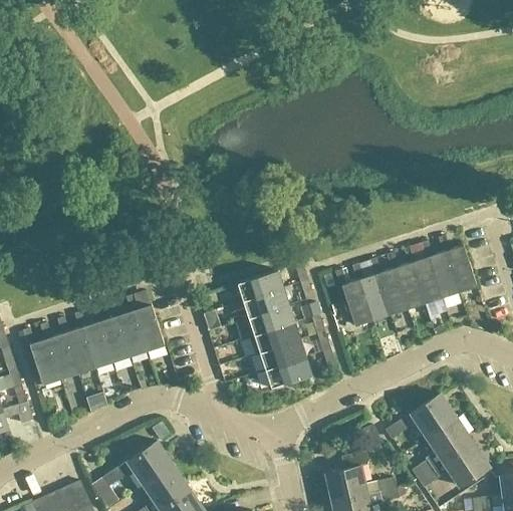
[(443,252),(457,291),(474,286),(461,246),(449,250),(444,236),(437,238),(441,252),(443,252)]
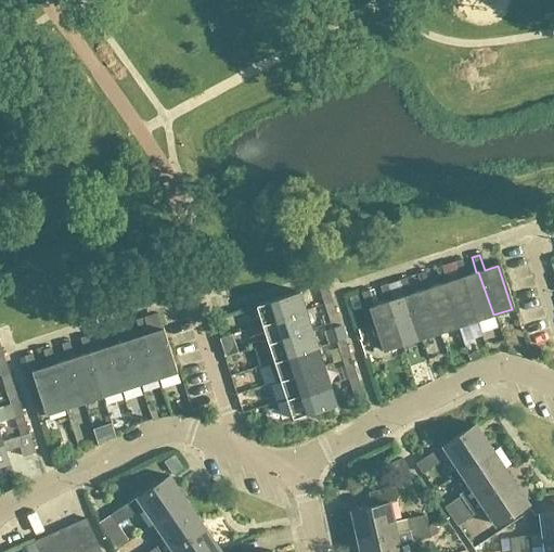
[(459,279),(460,278),(475,321),(493,315),(478,272),(476,272),(466,276),(461,261),(454,264),(459,279)]
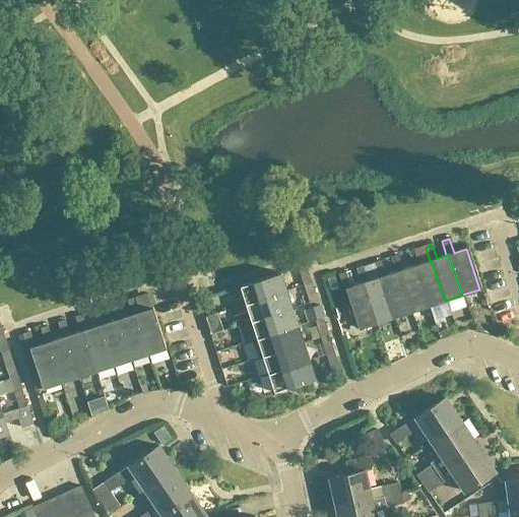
[(407,253),(412,266),(413,266),(428,307),(445,301),(431,260),(430,261),(419,264),(414,251),(407,253)]
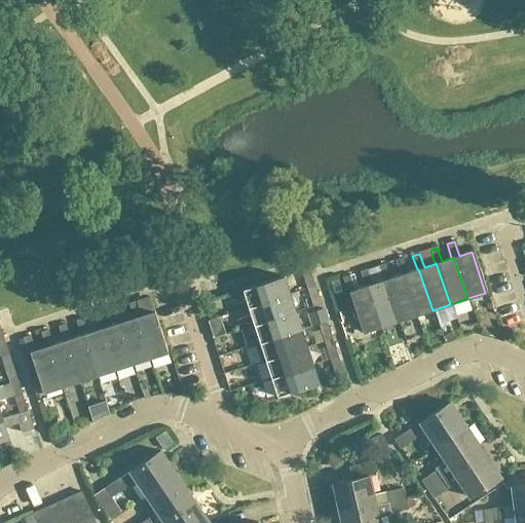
[(418,269),(417,269),(406,273),(402,259),(395,261),(399,274),(401,274),(415,316),(433,310),(418,269)]
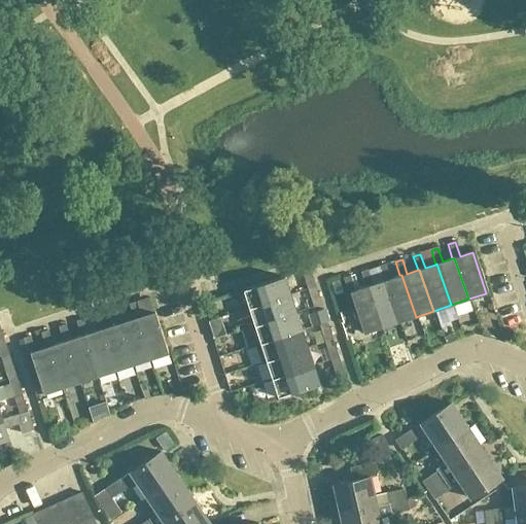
[(401,275),(399,275),(389,279),(384,265),(378,267),(383,281),(384,281),(397,322),(416,317),(401,275)]
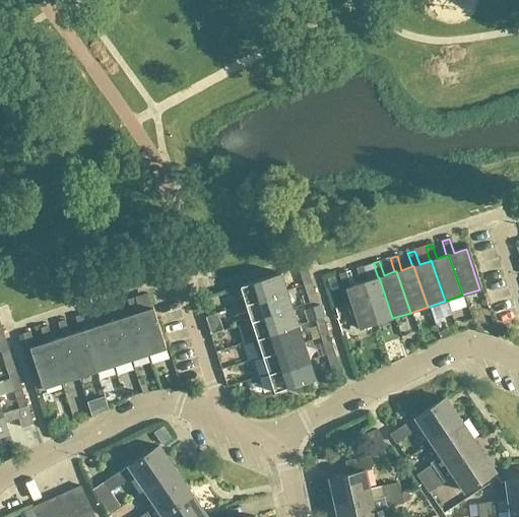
[(299,267),(304,285),(312,282),(306,264),(299,267)]
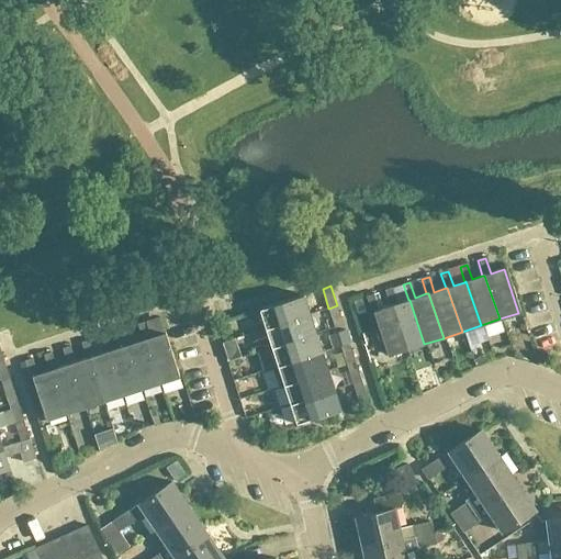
[(410,300),(408,300),(396,304),(392,289),(384,291),(389,306),(391,305),(406,350),(424,344),(410,300)]
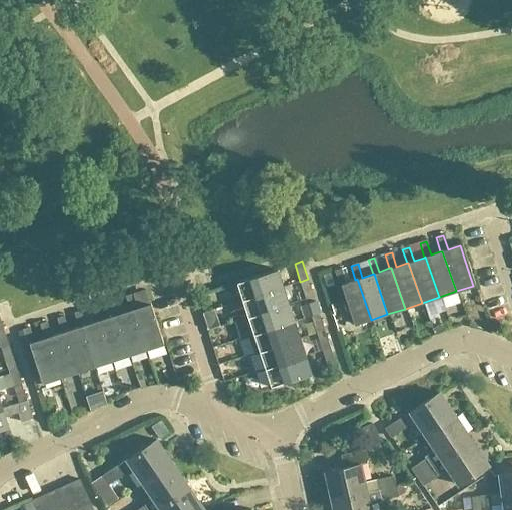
[(282,288),(276,270),(235,283),(241,301),(282,288)]
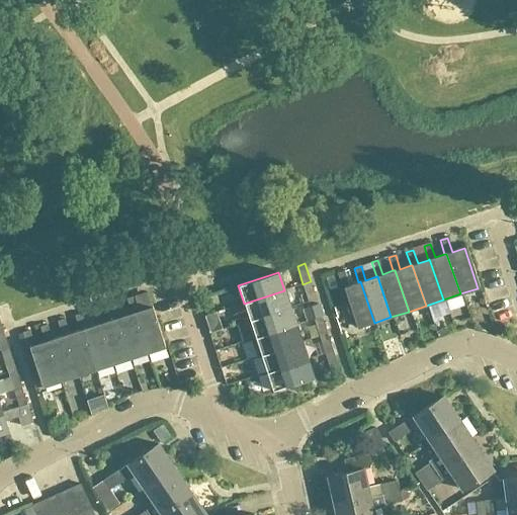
[(360,281),(358,282),(348,286),(343,273),(337,275),(341,288),(343,287),(356,329),(374,323),(360,281)]
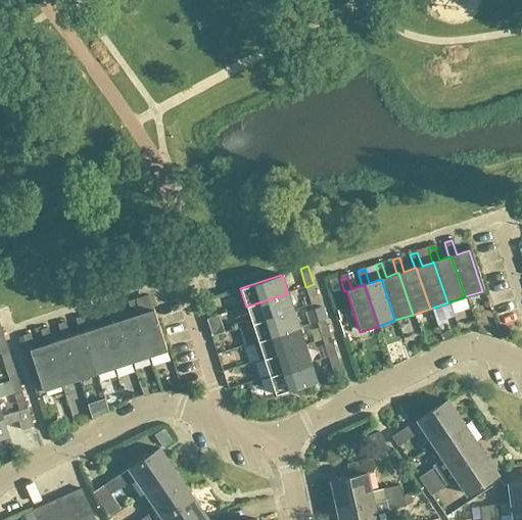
[(312,304),(320,302),(314,284),(305,287),(312,304)]
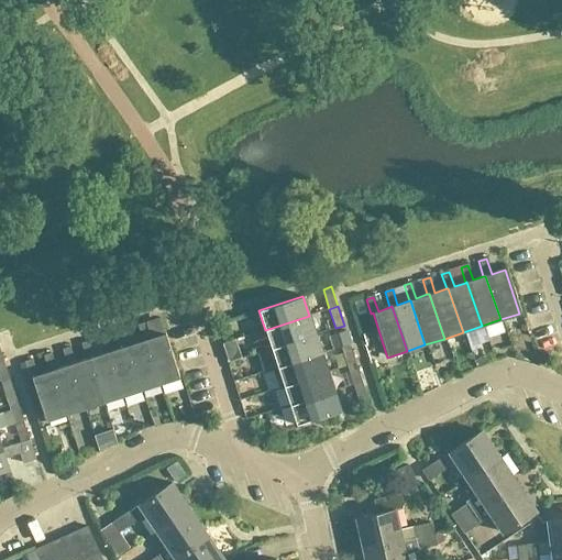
[(309,316),(265,330),(271,349),(316,335),(309,316)]
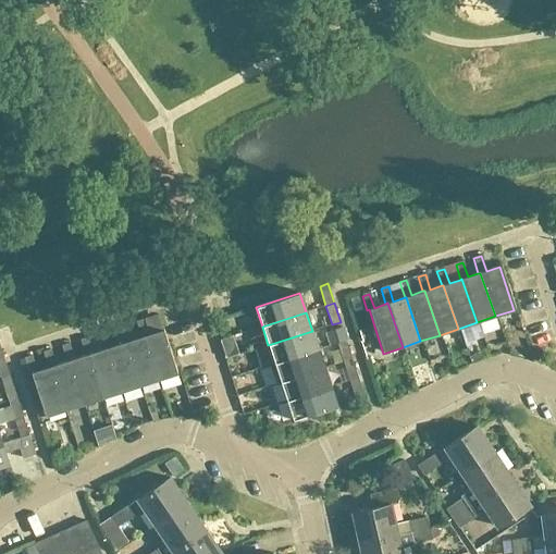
[(145,335),(146,335),(160,379),(181,372),(167,329),(152,333),(147,319),(140,322),(145,335)]
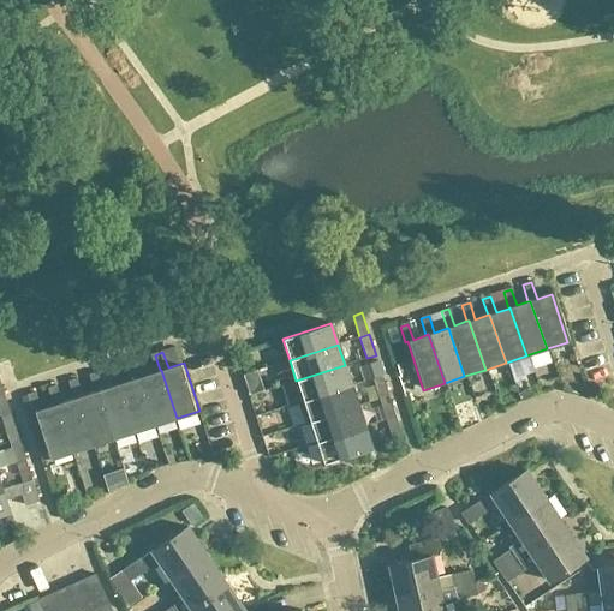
[(135,361),(139,378),(141,377),(158,425),(177,418),(161,370),(160,370),(147,375),(142,359),(135,361)]
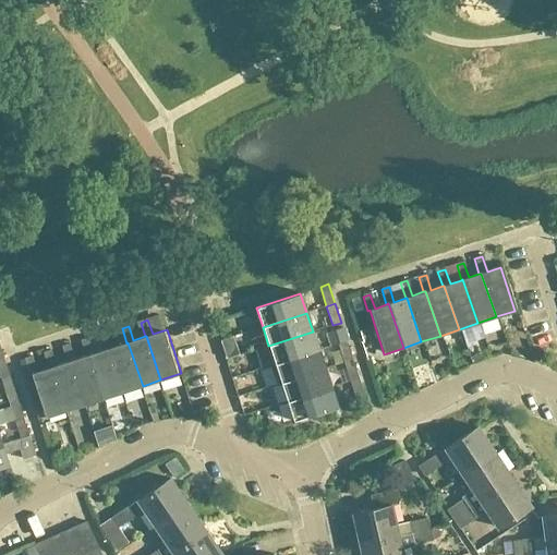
[(342,327),(329,332),(334,346),(339,344),(347,341),(342,327)]
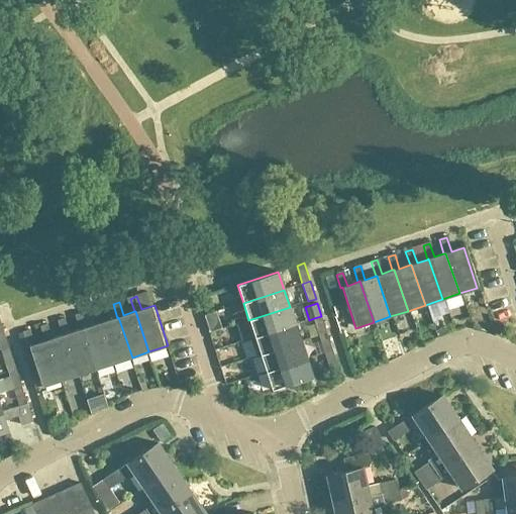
[(254,338),(296,324),(290,307),(248,320),(254,338)]
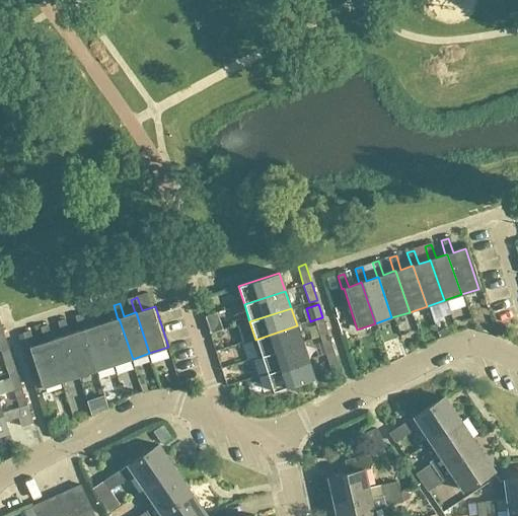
[(119,318),(118,319),(107,322),(103,309),(95,311),(100,324),(101,324),(115,365),(133,359),(119,318)]
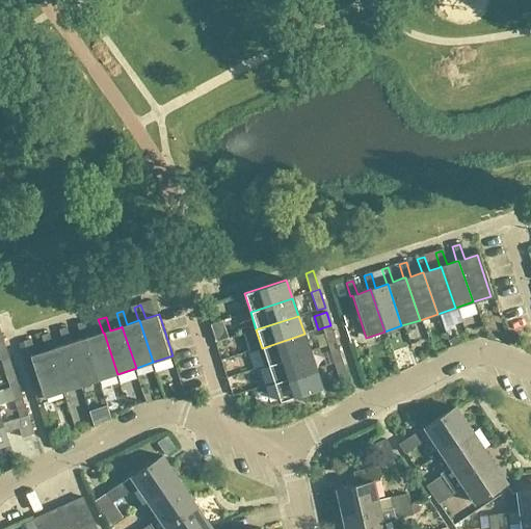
[(80,324),(85,338),(86,338),(100,380),(117,374),(104,333),(103,333),(93,336),(88,322),(80,324)]
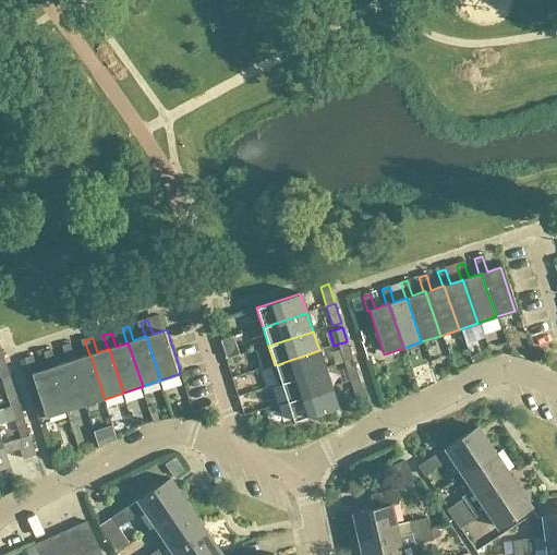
[(347,341),(339,344),(344,362),(353,360),(347,341)]
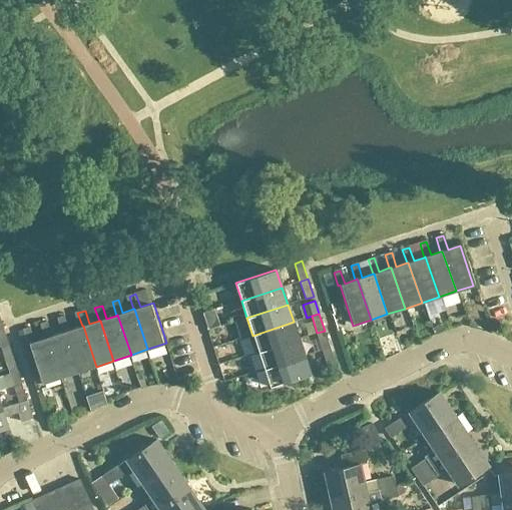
[(61,319),(65,332),(66,332),(80,372),(96,367),(83,326),(82,326),(72,330),(67,317),(61,319)]
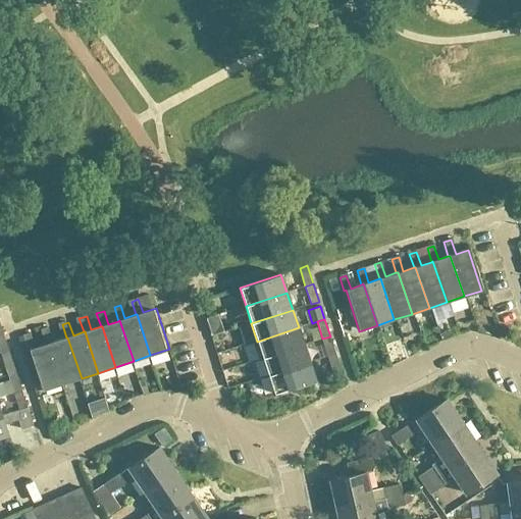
[(44,330),(49,344),(50,344),(63,384),(82,378),(67,338),(66,338),(55,342),(51,327),(44,330)]
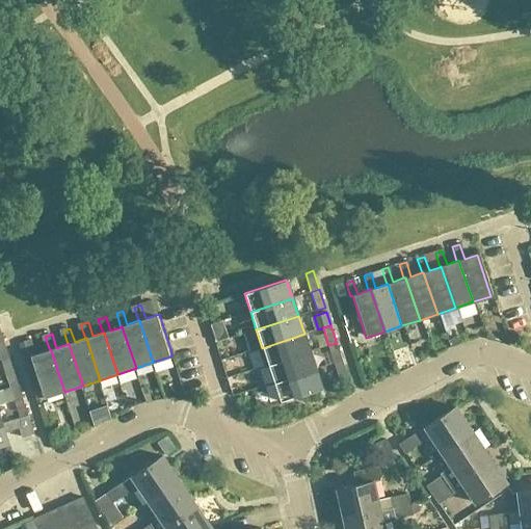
[(268,366),(310,351),(304,334),(262,348),(268,366)]
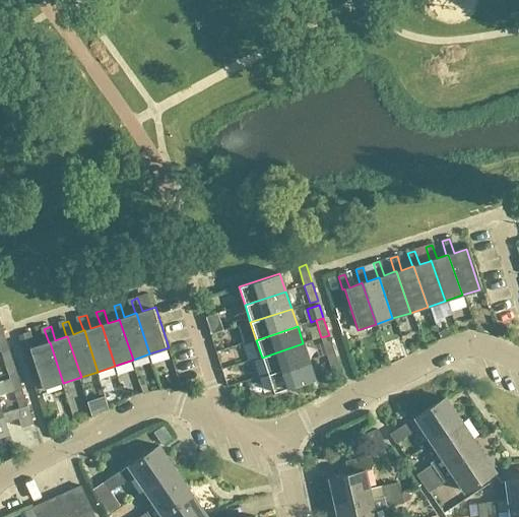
[(50,342),(49,342),(38,346),(33,332),(26,334),(30,348),(31,348),(46,389),(63,383),(50,342)]
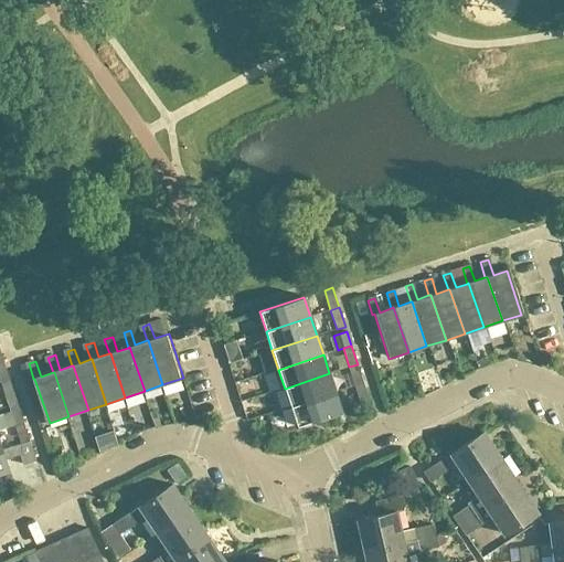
[(349,367),(354,386),(364,383),(358,364),(349,367)]
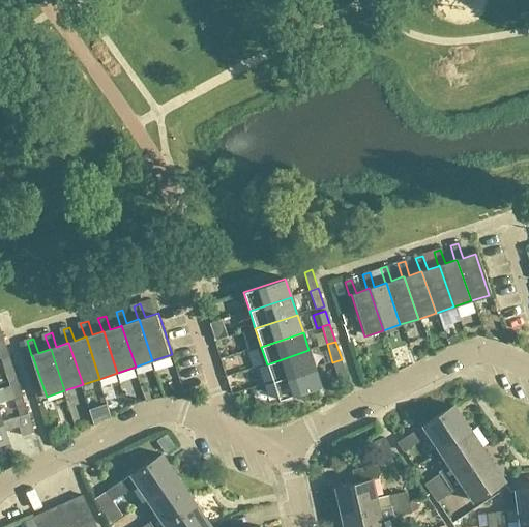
[(4,363),(12,360),(8,348),(0,350),(4,363)]
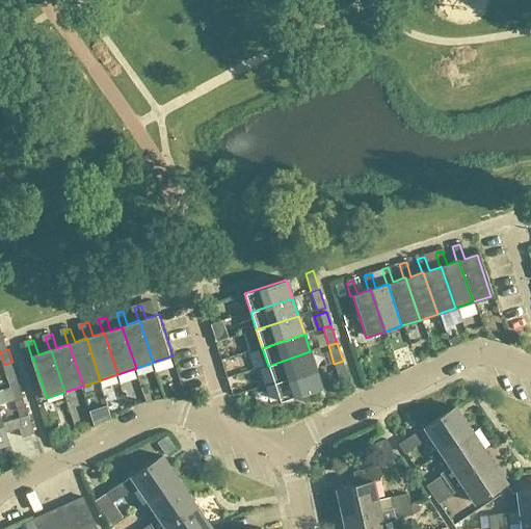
[(274,384),(316,369),(310,351),(268,366),(274,384)]
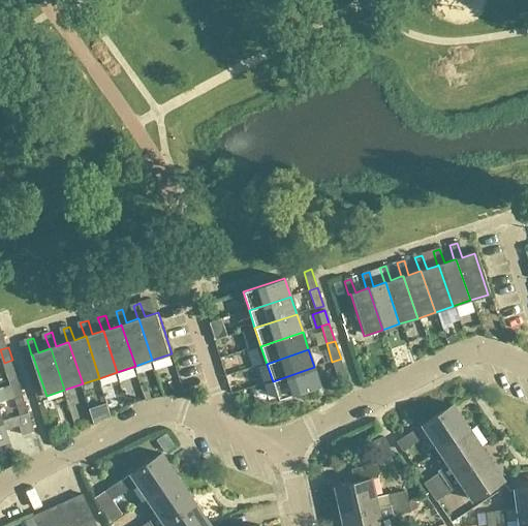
[(341,359),(332,362),(335,370),(331,372),(334,381),(346,377),(341,359)]
